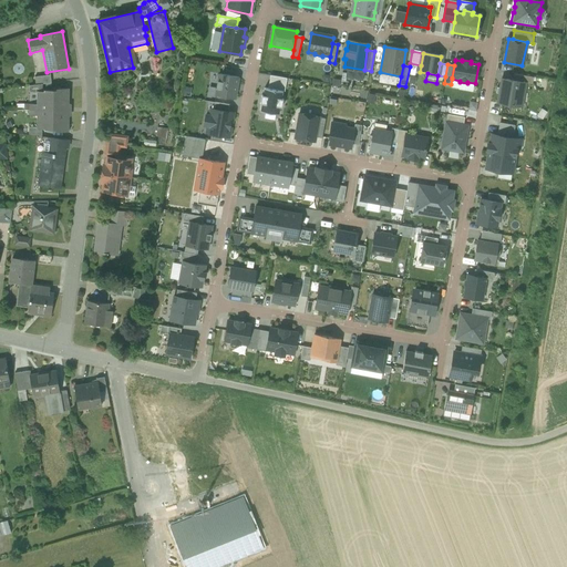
[(215,96),(235,100),(238,78),(219,74),(215,96)]
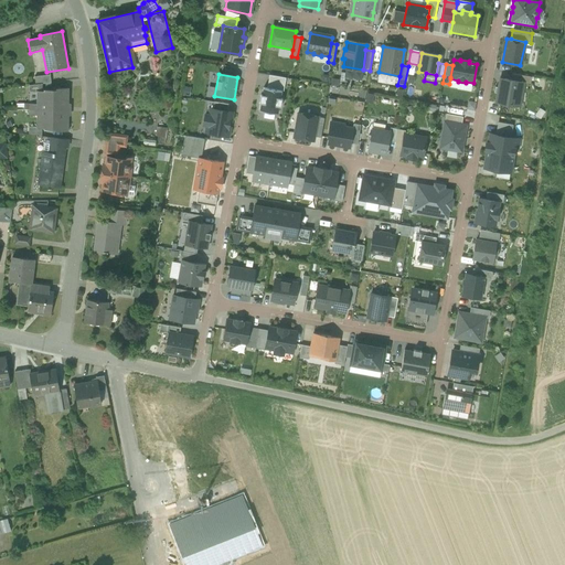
[(512,74),(511,81),(523,83),(530,83),(531,77),(512,74)]
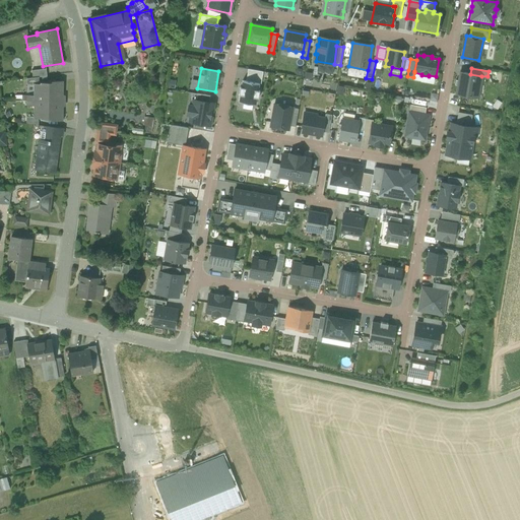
[(46,69),(31,70),(33,77),(39,77),(47,76),(46,69)]
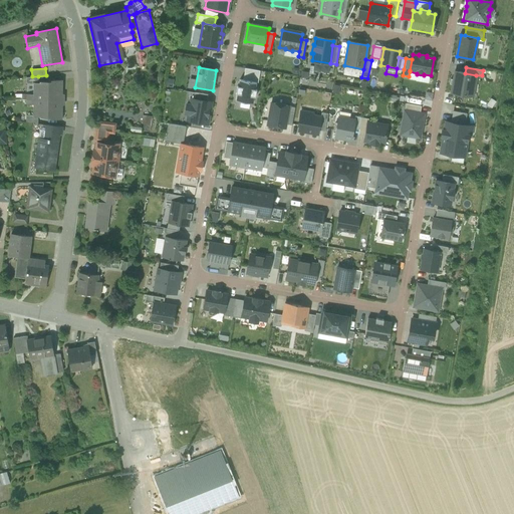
[(245,69),(243,80),(256,83),(258,83),(260,71),(245,69)]
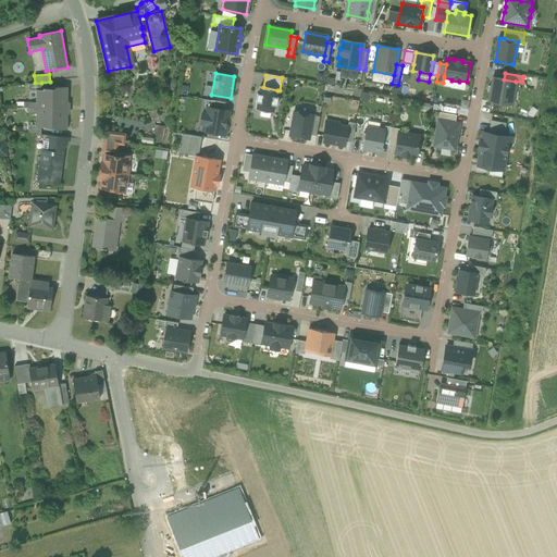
[(489,101),(507,104),(507,103),(509,90),(514,91),(515,91),(516,82),(504,79),(493,77),(491,86),(487,86),(487,91),(490,91),(489,101)]
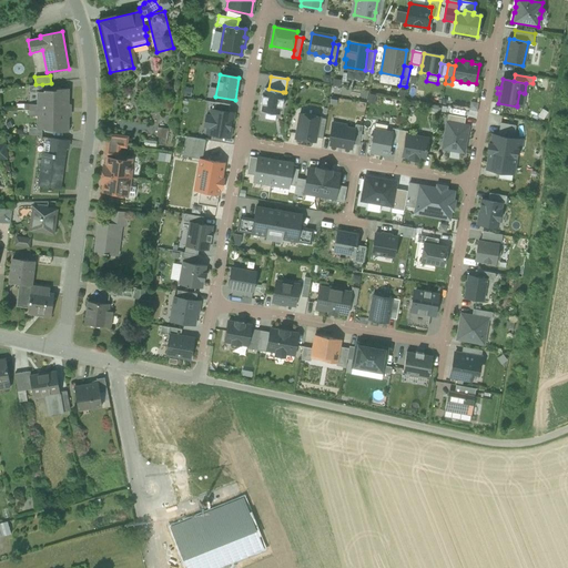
[(69,89),(56,89),(56,90),(44,90),(44,91),(42,91),(42,92),(37,92),(37,104),(44,104),(44,110),(69,110),(69,89)]
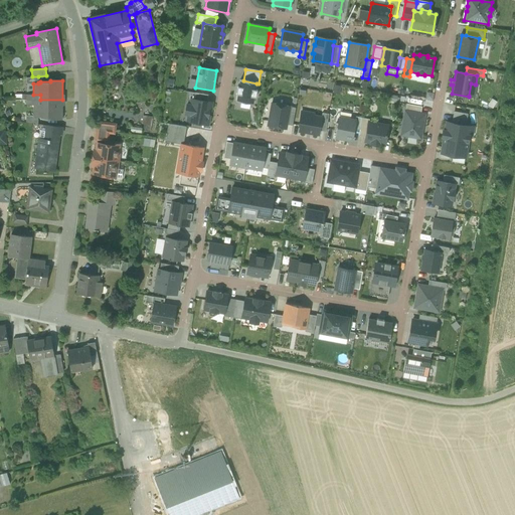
[(243,80),(240,80),(238,88),(237,87),(236,95),(237,95),(236,102),(253,105),(254,98),(255,98),(258,91),(255,90),(256,83),(243,80)]
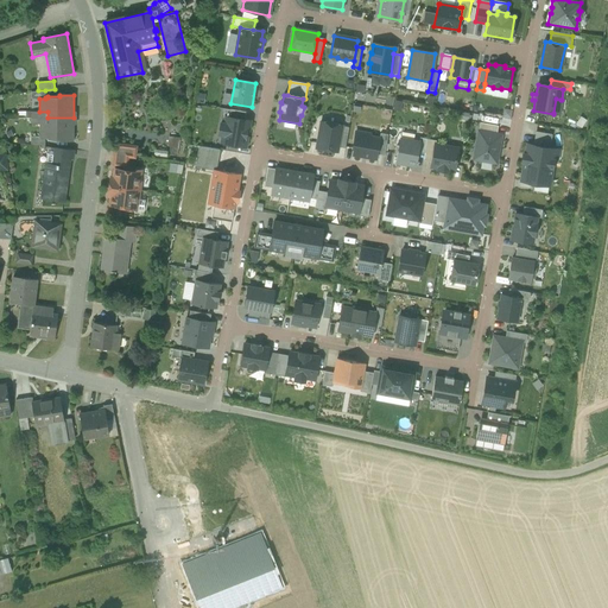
[(227,118),(245,120),(246,113),(225,109),(223,118),(227,118)]
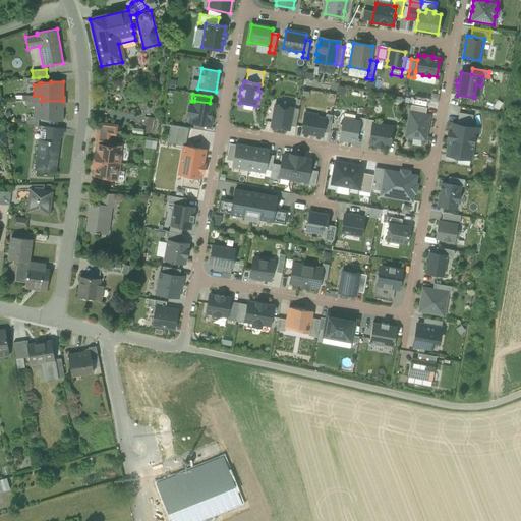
[(63,101),(41,101),(41,106),(34,106),(34,117),(39,117),(39,118),(41,118),(41,119),(51,119),(51,121),(63,121),(63,101)]
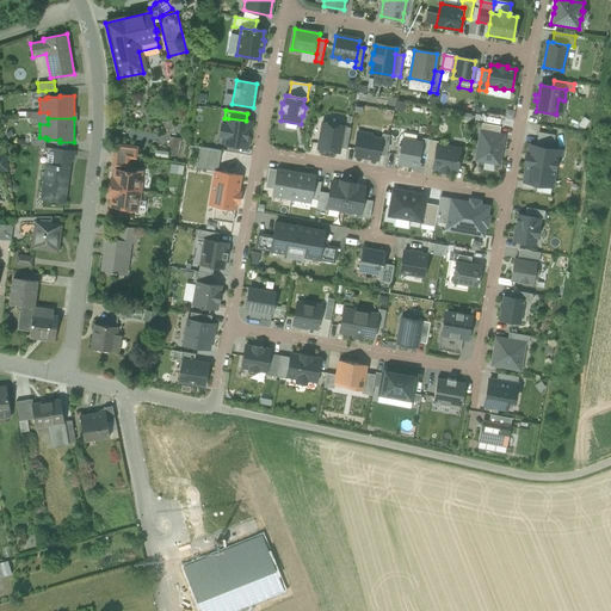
[(227,144),(246,148),(251,122),(246,121),(228,118),(227,125),(222,124),(220,136),(228,137),(227,144)]
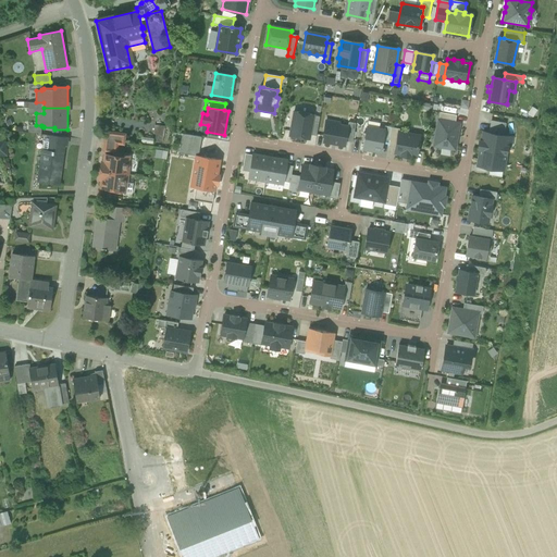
[(291,136),(308,139),(309,135),(312,115),(313,115),(295,112),(291,136)]
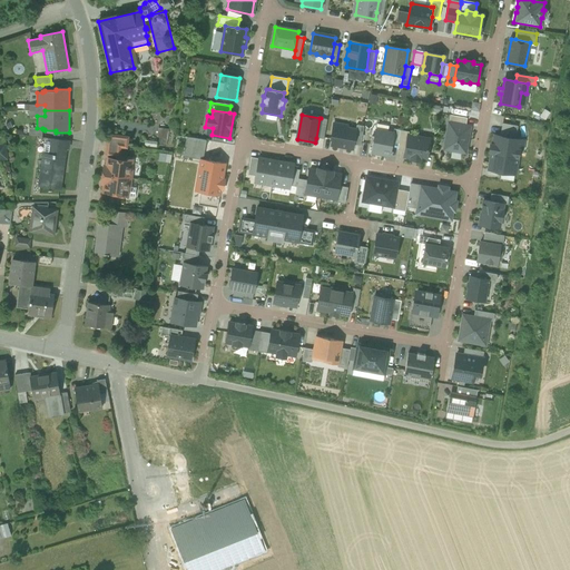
[(450,115),(449,123),(465,126),(467,118),(450,115)]
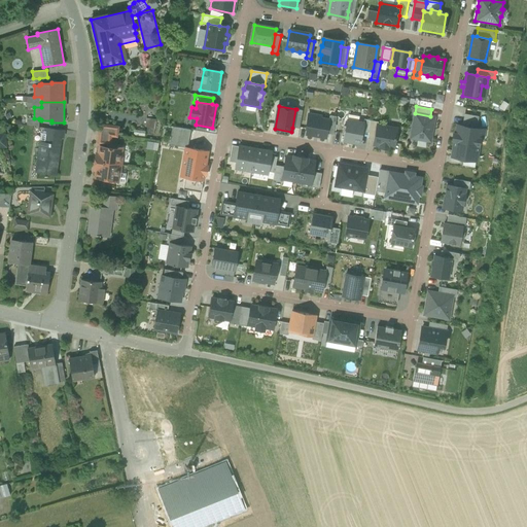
[(295,109),(292,128),(300,129),(303,111),(295,109)]
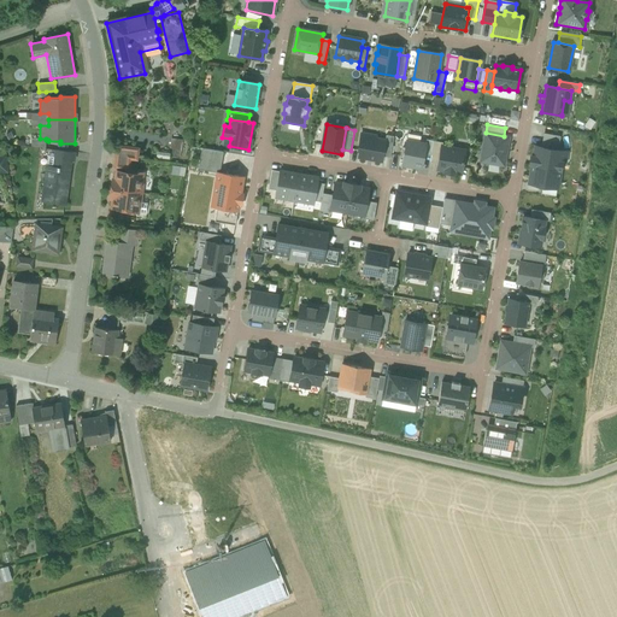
[(481,162),(504,165),(509,137),(504,136),(486,133),(481,162)]
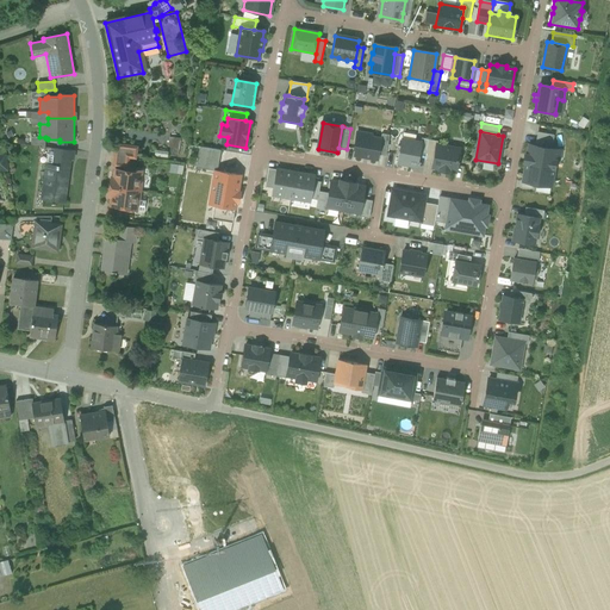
[(354,156),(378,160),(378,155),(381,139),(380,139),(365,137),(366,134),(356,132),(355,141),(356,142),(354,156)]
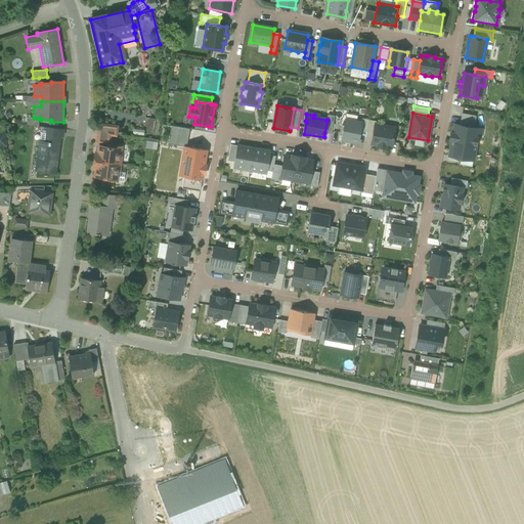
[(462,114),(460,125),(474,128),(476,116),(462,114)]
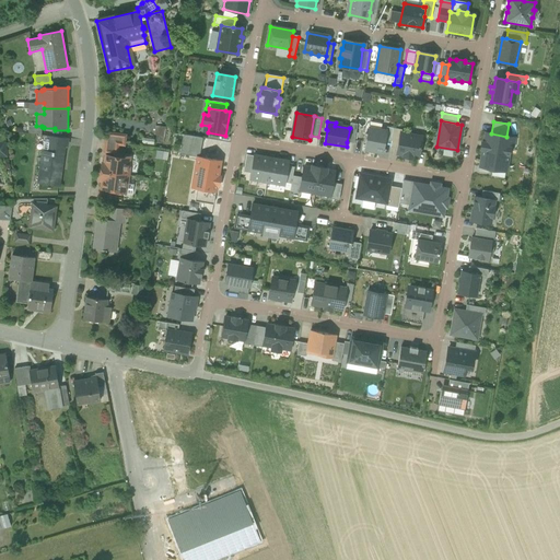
[(350,123),(349,128),(350,128),(347,142),(353,143),(357,124),(350,123)]
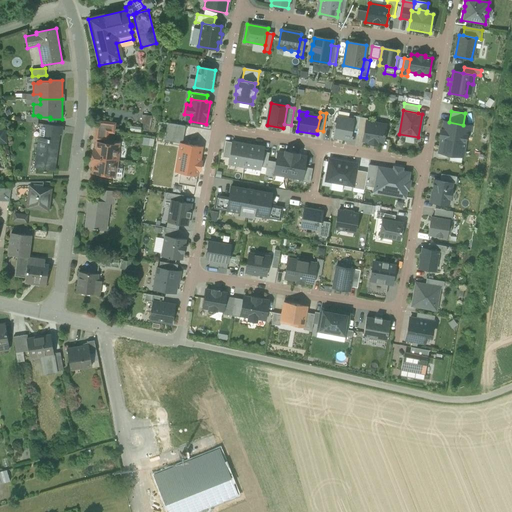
[(334,137),(350,140),(352,128),(353,120),(337,117),(336,124),(335,131),(334,137)]
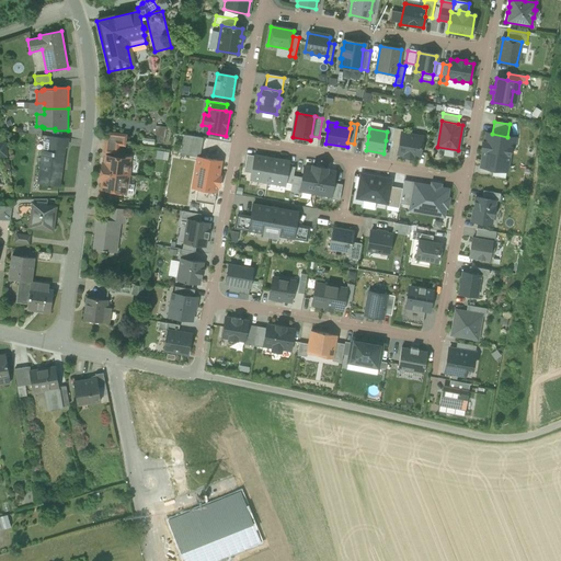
[(391,148),(399,149),(401,134),(402,129),(395,128),(392,141),(391,148)]
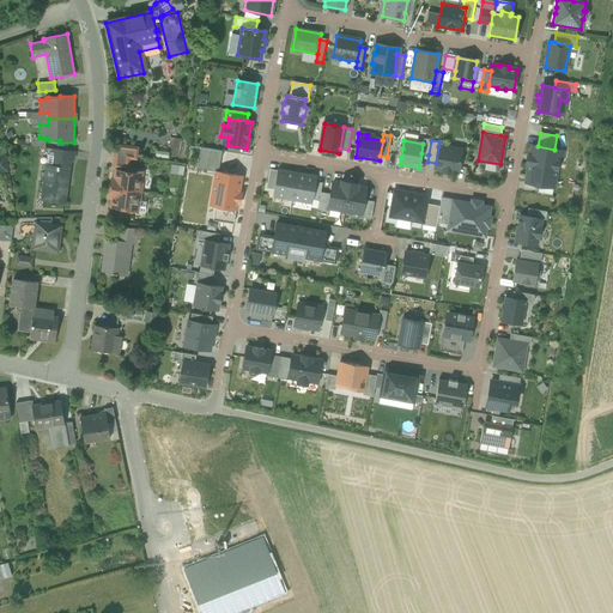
[(138,147),(116,144),(115,156),(129,158),(137,159),(138,147)]
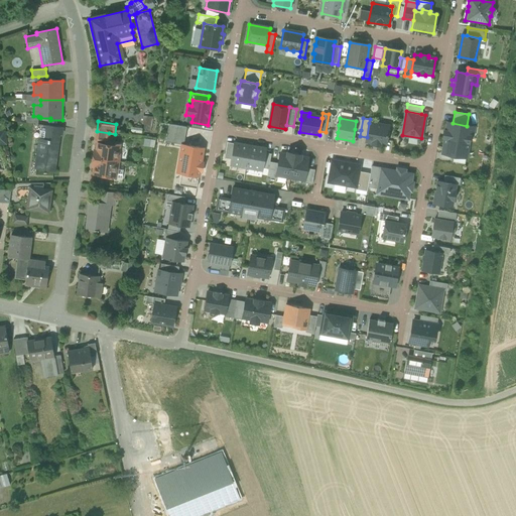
[(379,144),(385,145),(389,126),(369,123),(367,137),(366,141),(372,143),(372,144),(379,145),(379,144)]
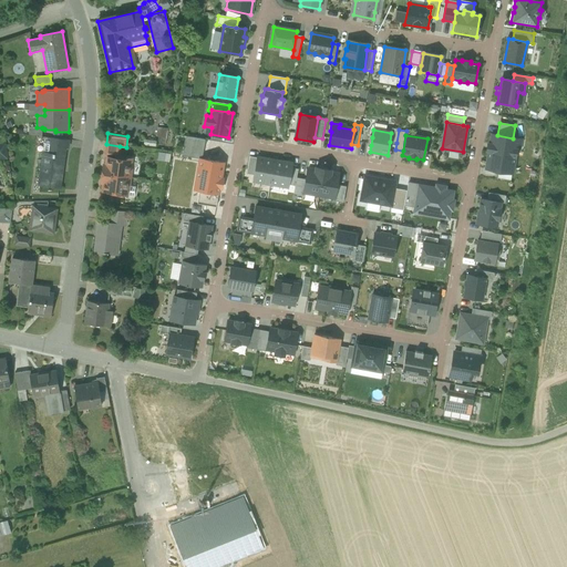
[(486,168),(512,173),(518,140),(513,138),(497,135),(492,135),(490,144),(487,144),(486,151),(488,152),(486,168)]
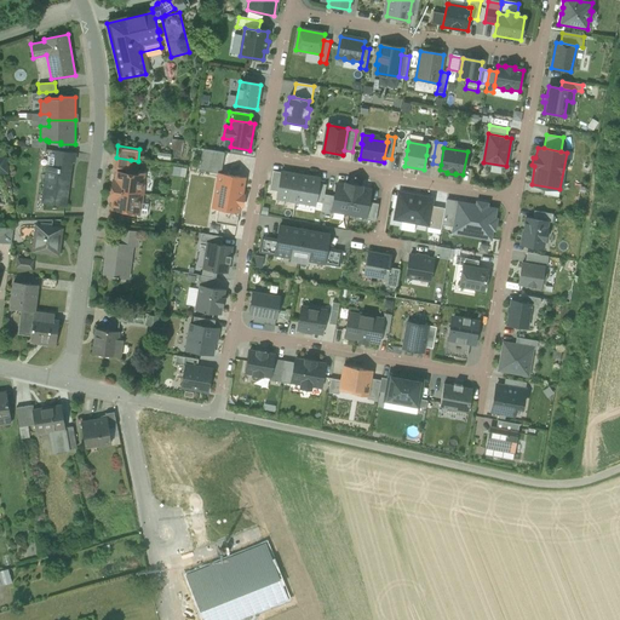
[(223,153),(204,149),(199,171),(218,173),(220,173),(223,153)]
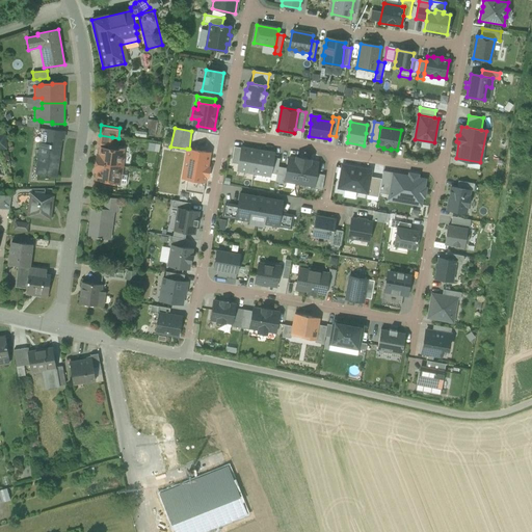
[(63,131),(49,129),(48,136),(60,138),(62,138),(63,131)]
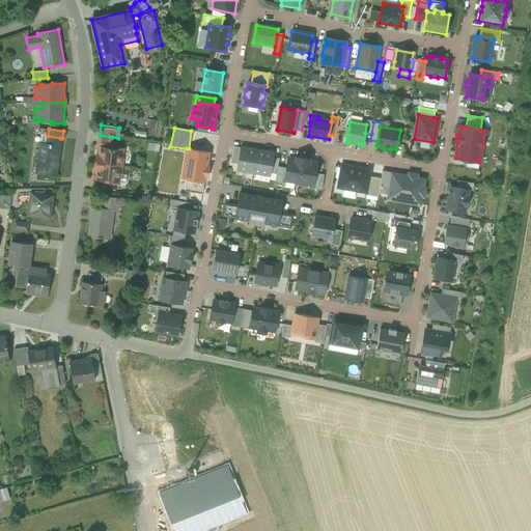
[(112,137),(100,135),(99,144),(111,146),(112,137)]
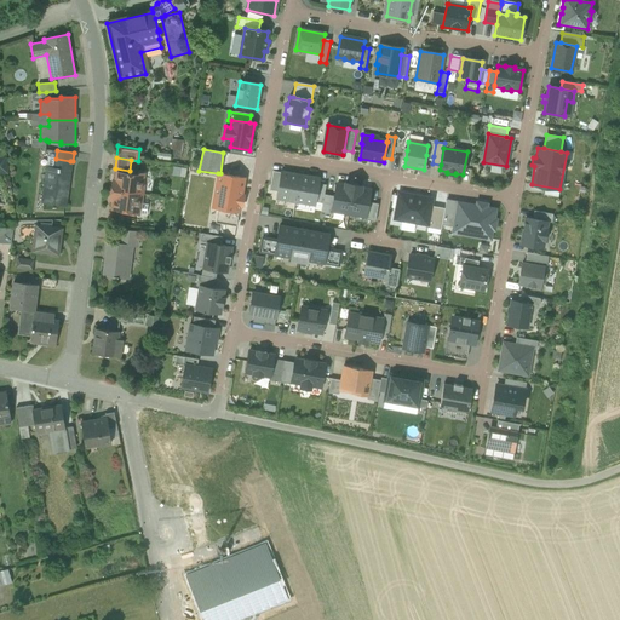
[(70,161),(56,159),(55,167),(47,166),(42,202),(64,206),(70,161)]
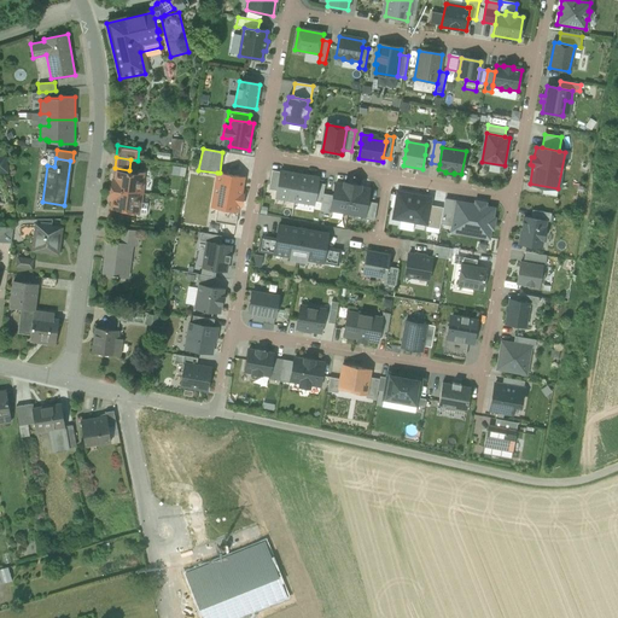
[(132,172),(132,174),(116,172),(115,180),(114,180),(114,185),(112,185),(111,190),(143,193),(144,185),(141,185),(143,174),(132,172)]
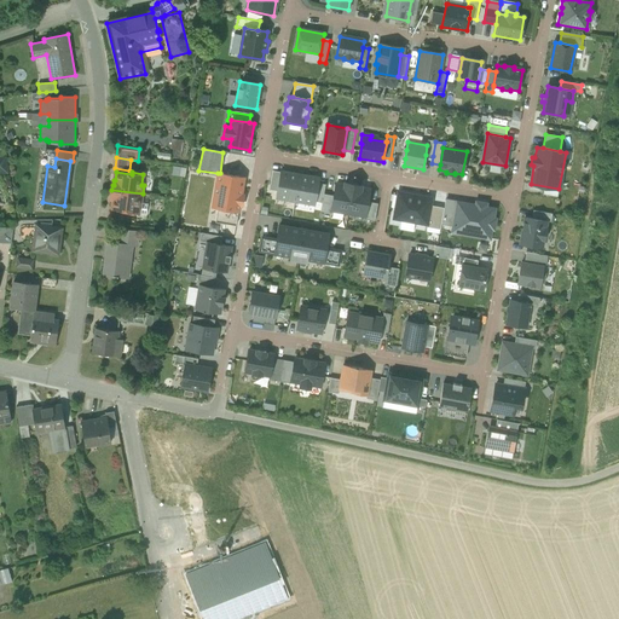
[(270,190),(277,191),(281,173),(272,172),(270,190)]
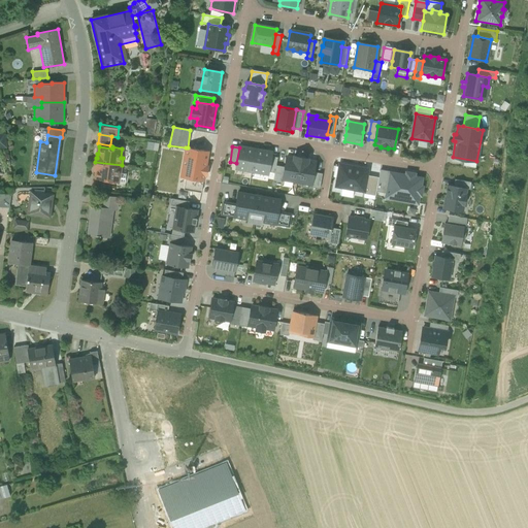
[(186,147),(180,175),(204,179),(209,152),(188,147),(186,147)]
